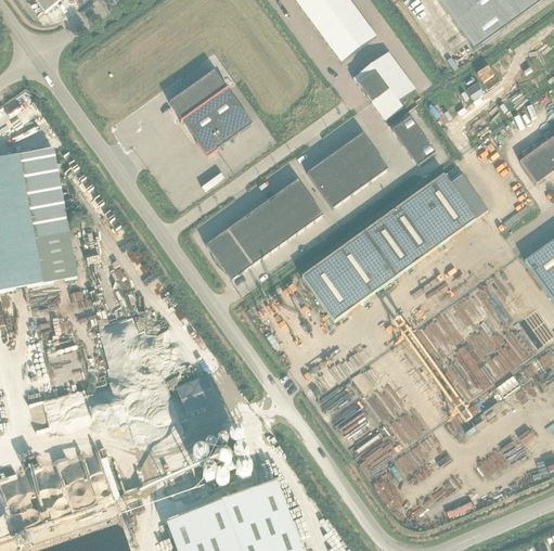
[(36,0),(43,10),(56,0),(36,0)]
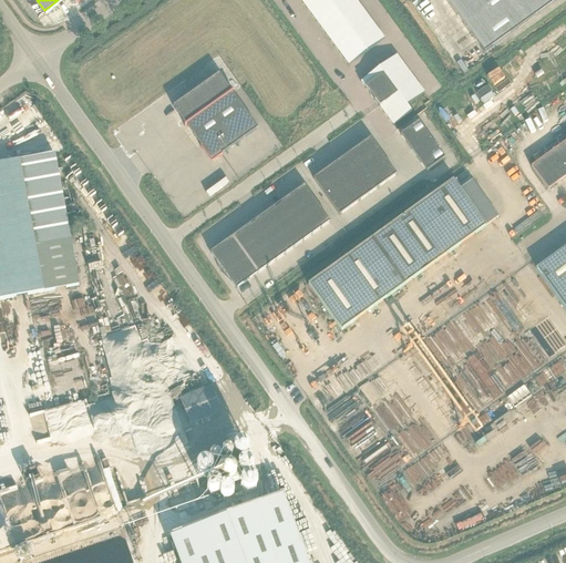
[(310,0),(305,4),(310,11),(323,0),(310,0)]
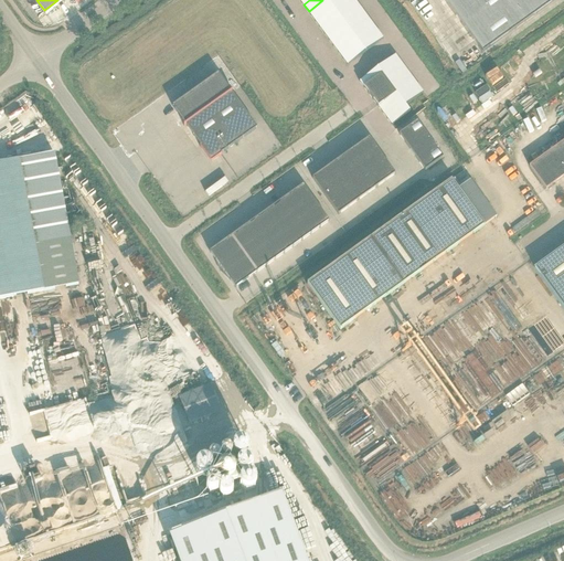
[(309,11),(314,17),(331,3),(329,0),(322,0),(309,11)]
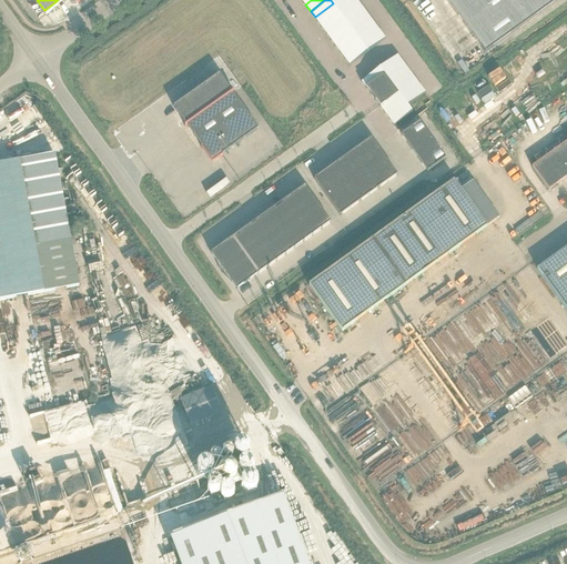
[(337,0),(333,3),(337,10),(351,0),(337,0)]
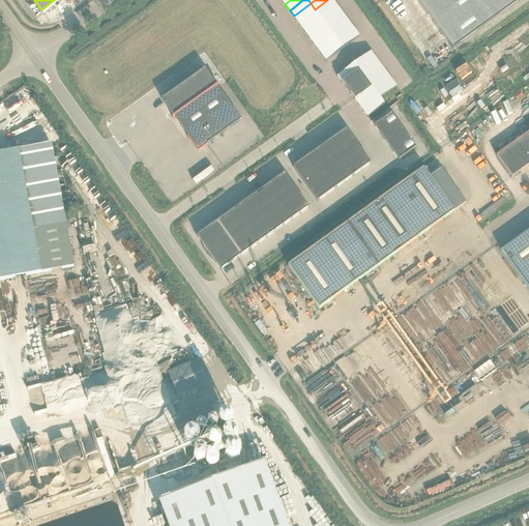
[(320,15),(336,2),(335,0),(327,0),(315,9),(320,15)]
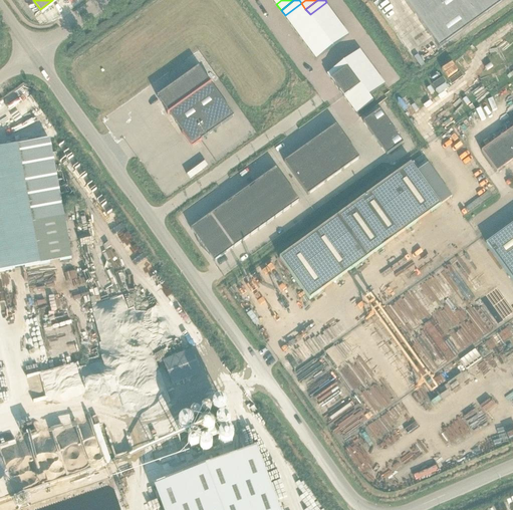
[(406,0),(438,44),(498,0),(406,0)]
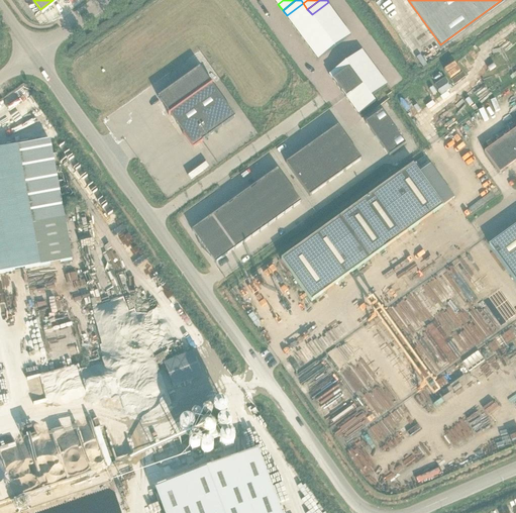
[(328,2),(312,14),(316,20),(332,8),(328,2)]
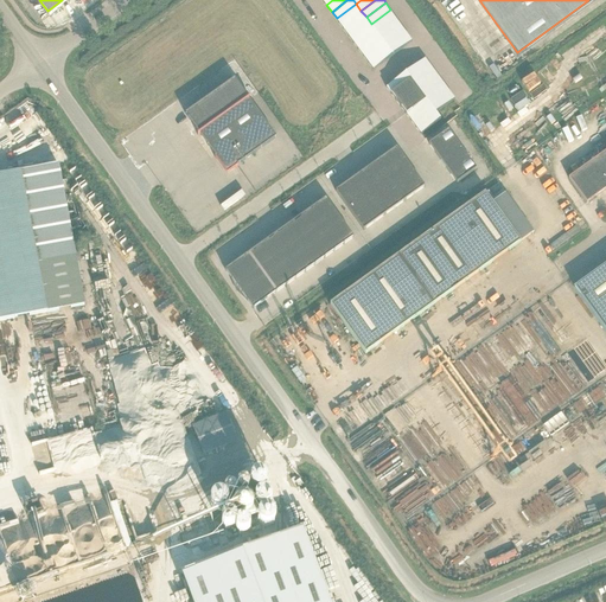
[(361,11),(356,4),(337,18),(342,25),(361,11)]
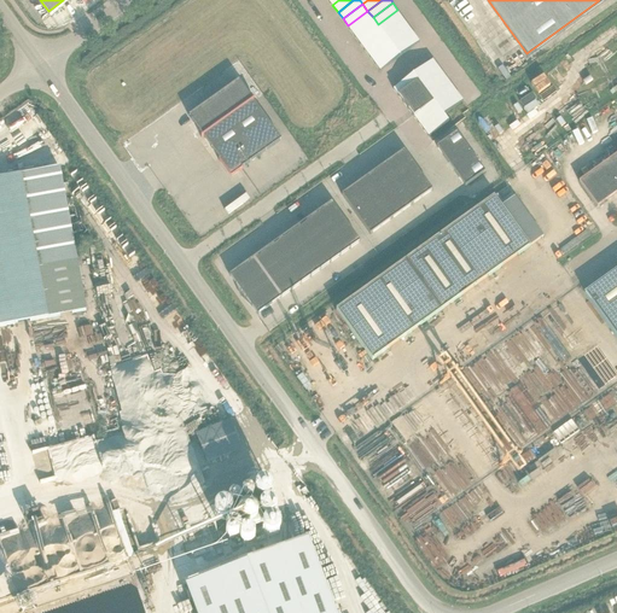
[(378,24),(383,30),(402,16),(397,10),(378,24)]
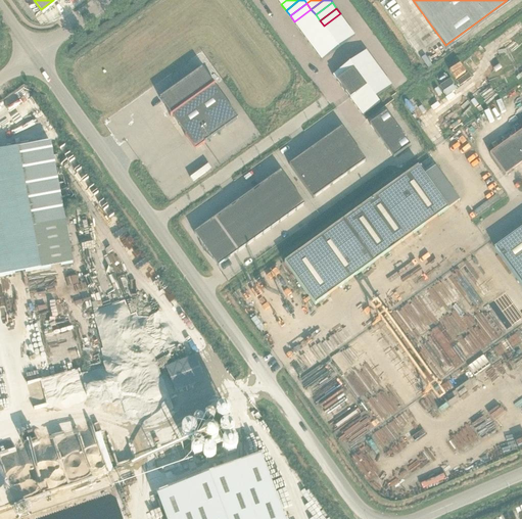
[(311,9),(294,21),(298,28),(316,14),(311,9)]
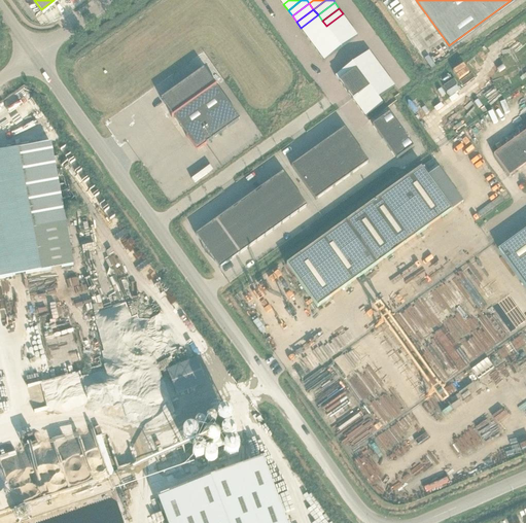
[(348,20),(343,13),(326,26),(330,32),(348,20)]
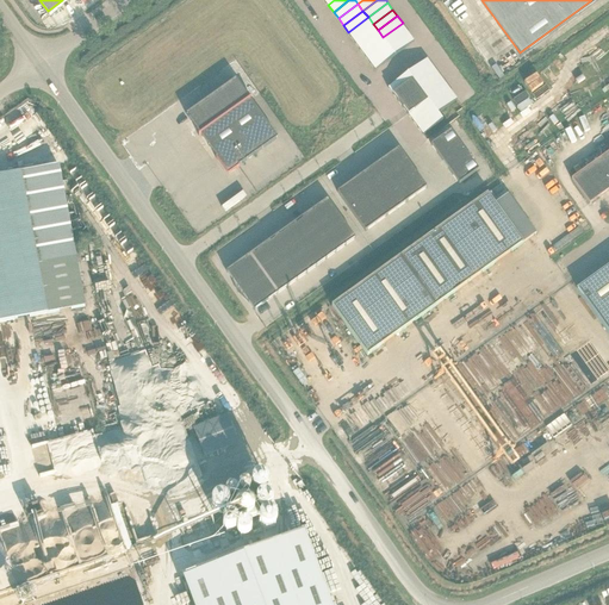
[(354,38),(373,24),(368,17),(348,32),(354,38)]
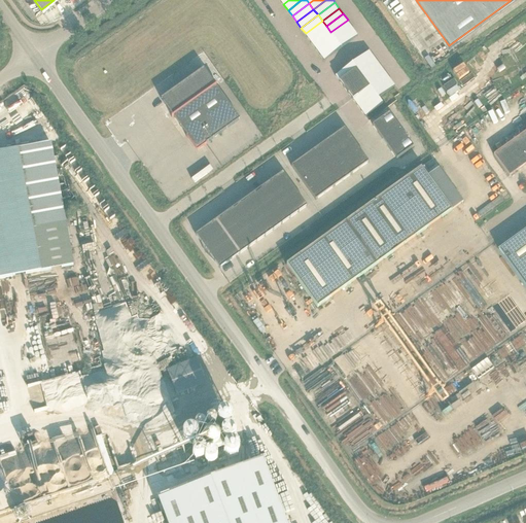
[(336,38),(352,25),(348,20),(330,32),(336,38)]
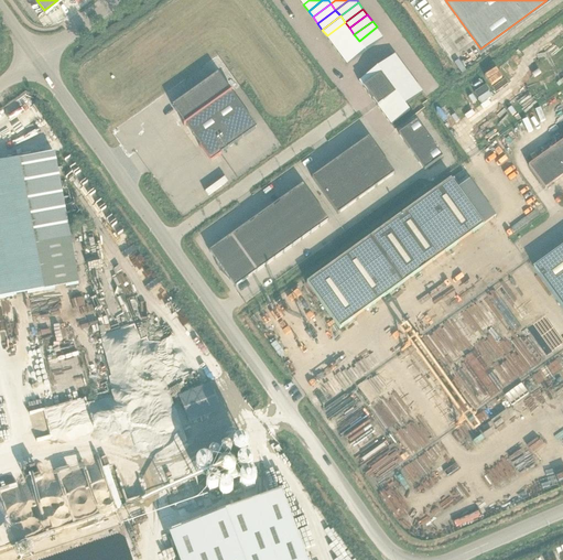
[(349,28),(345,22),(327,35),(332,42),(349,28)]
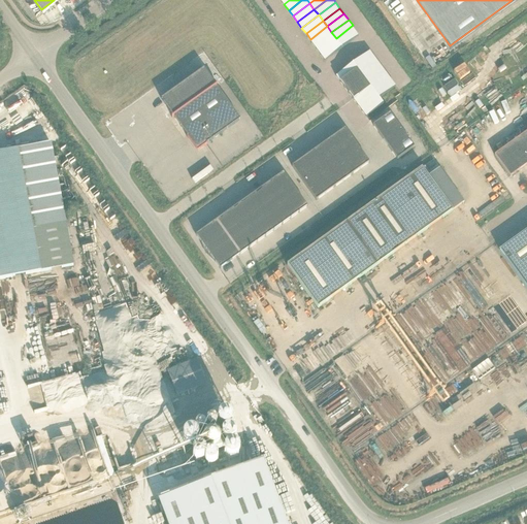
[(340,43),(357,31),(353,25),(336,38),(340,43)]
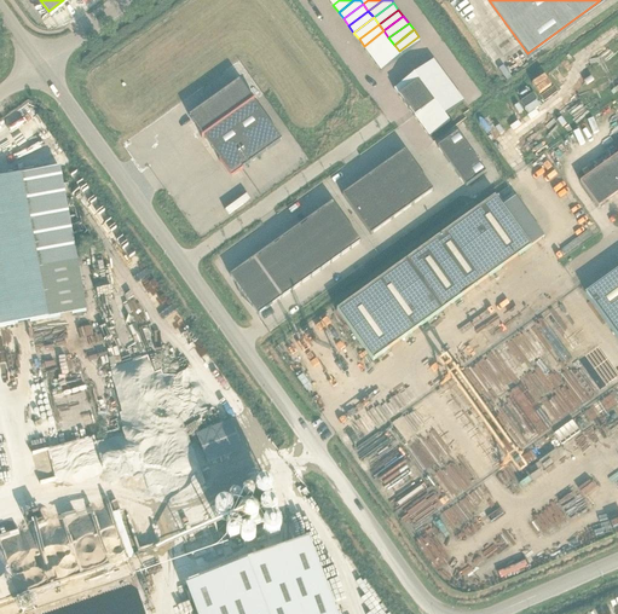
[(369,52),(388,38),(383,30),(364,46),(369,52)]
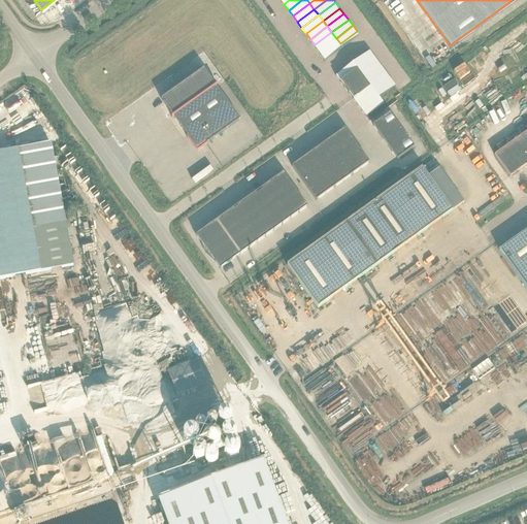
[(315,44),(319,51),(336,38),(331,32),(315,44)]
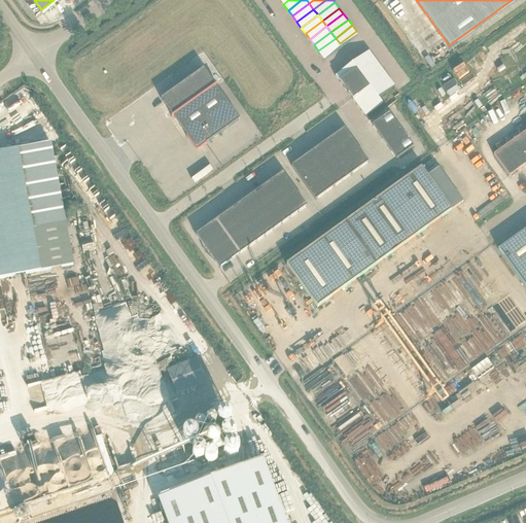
[(318,50),(322,57),(340,43),(336,38),(318,50)]
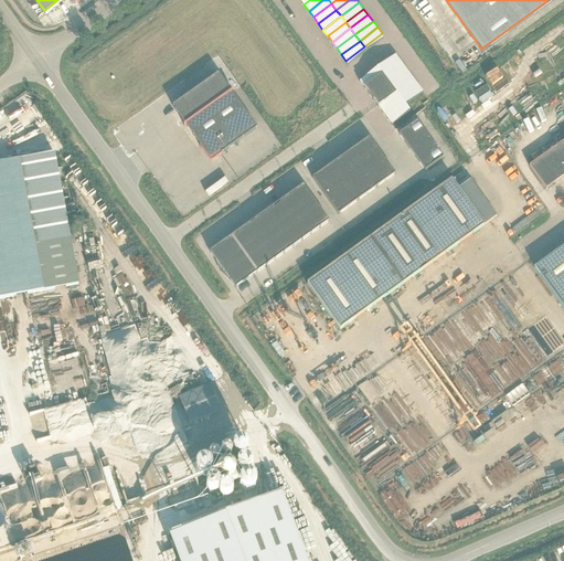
[(397,55),(380,69),(384,74),(402,61),(397,55)]
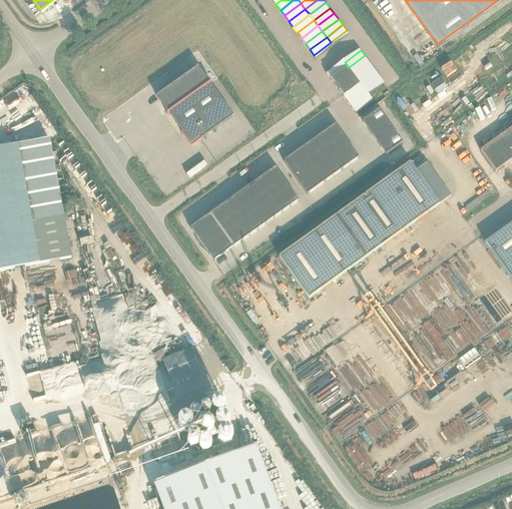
[(365,55),(349,67),(353,73),(369,61),(365,55)]
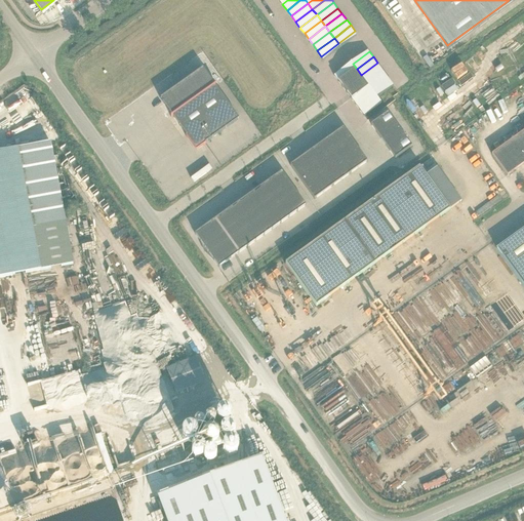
[(361,75),(365,81),(383,69),(377,63),(361,75)]
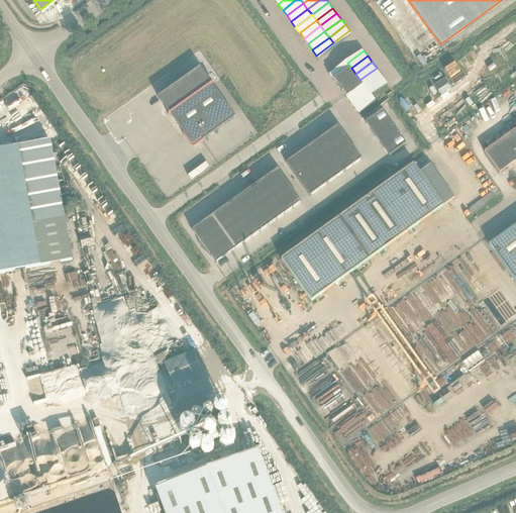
[(334,80),(351,68),(347,63),(330,75),(334,80)]
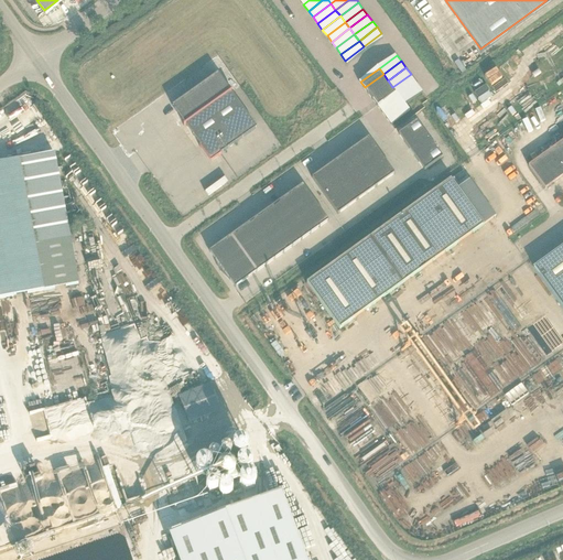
[(171,103),(209,157),(256,124),(217,70),(171,103)]
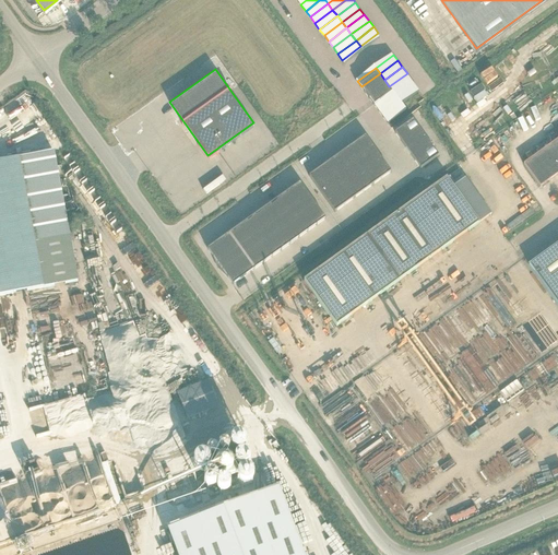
[(366,93),(384,80),(380,73),(361,86),(366,93)]
